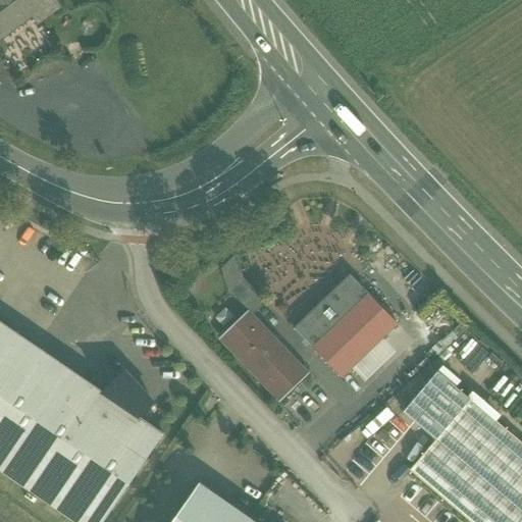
[(0,0),(0,31),(5,38),(31,18),(36,27),(54,12),(45,0),(0,0)]
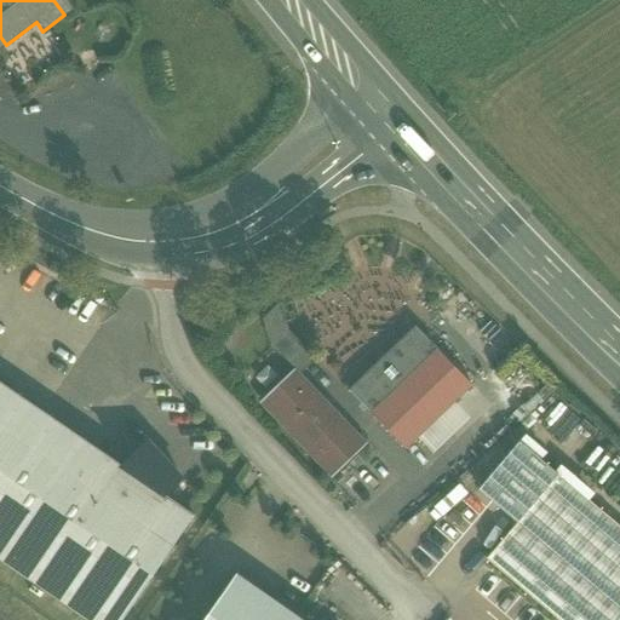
[(270,345),(299,377),(315,361),(288,333),(281,304),(264,320),(270,345)]
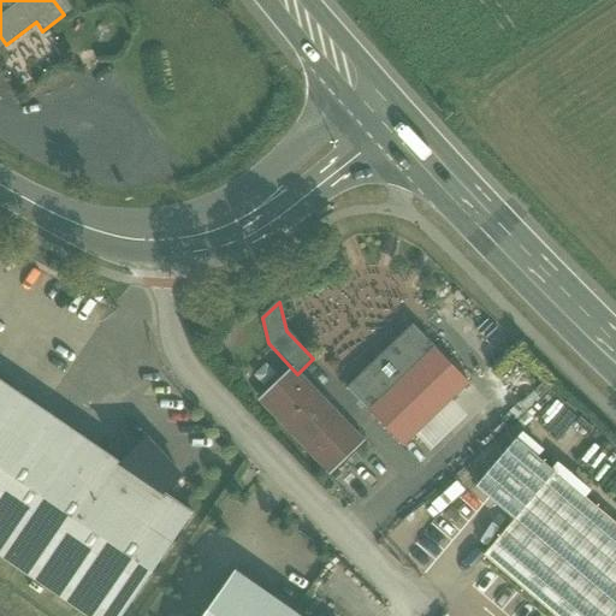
[(414,327),(348,391),(368,413),(434,349),(414,327)]
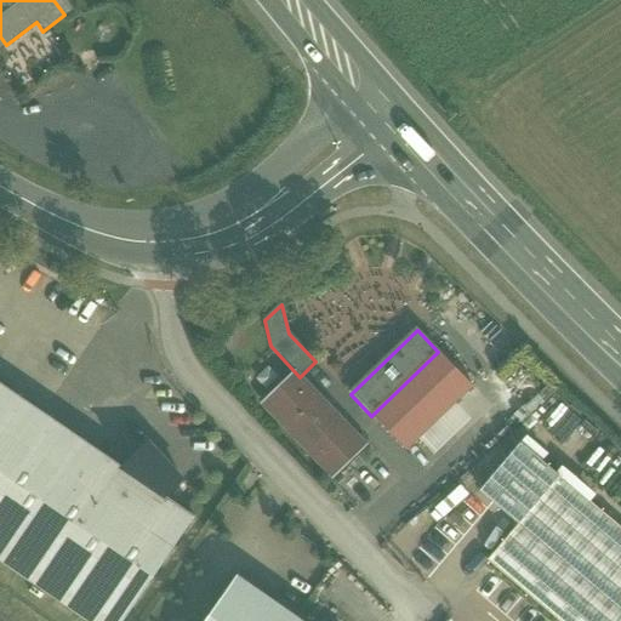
[(438,352),(371,416),(406,451),(473,388),(438,352)]
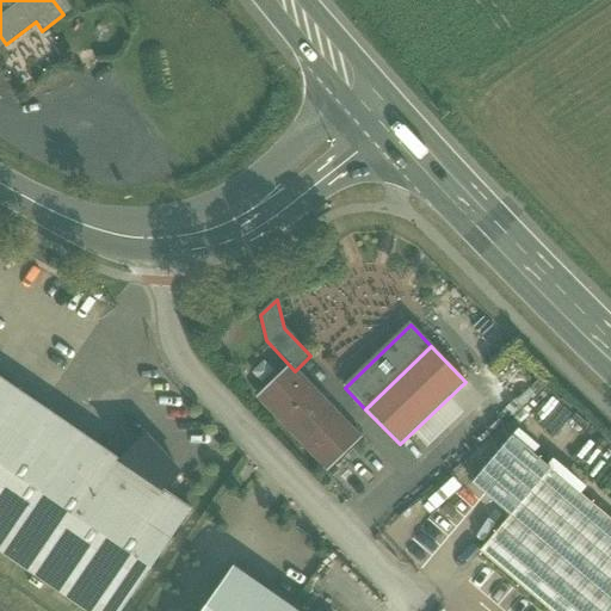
[(362,439),(295,371),(287,380),(282,375),(265,390),(270,395),(261,403),(327,473),(362,439)]
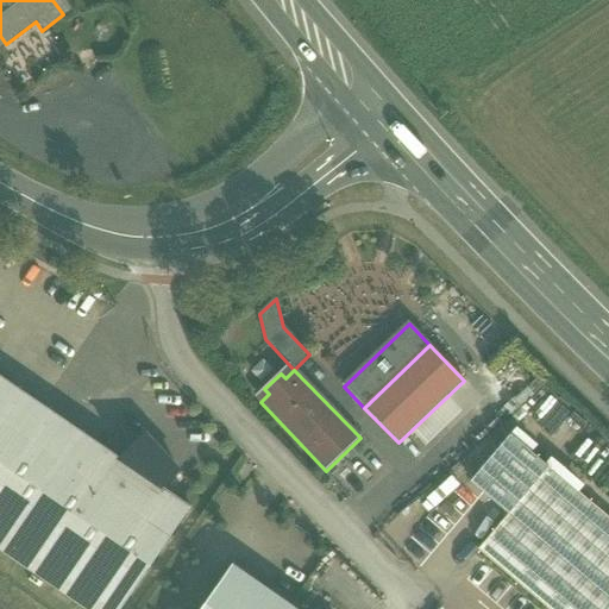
[(120,608),(189,508),(0,378),(0,552),(83,608),(120,608)]
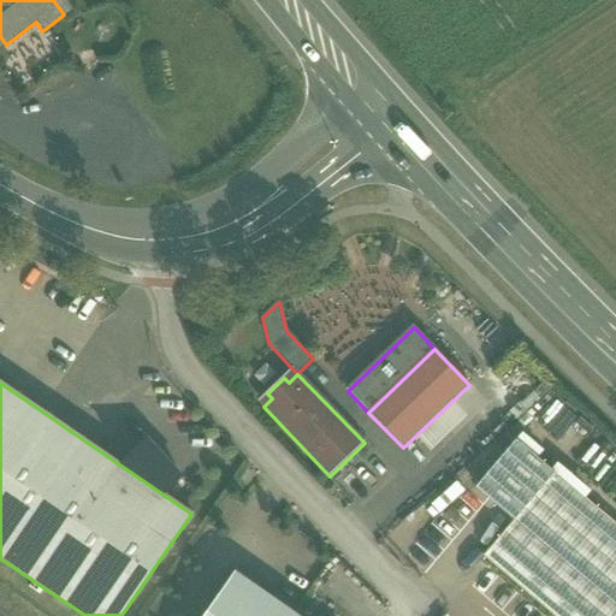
[(515,440),(537,458),(544,451),(521,433),(515,440)]
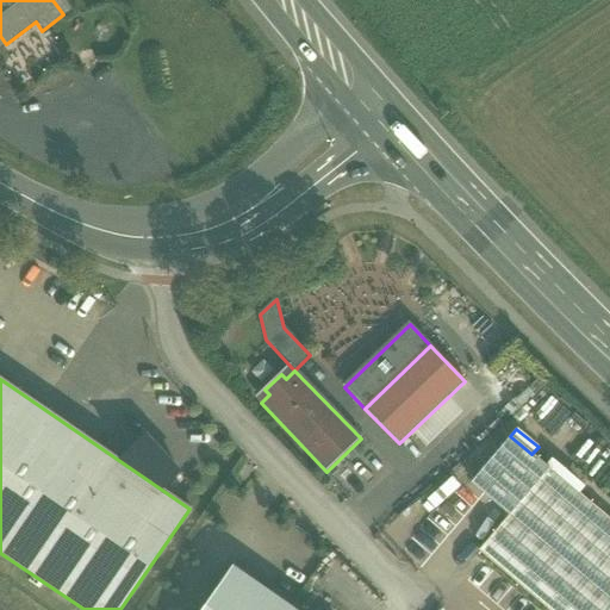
[(510,436),(470,483),(509,516),(549,470),(545,466),(531,454),(510,436)]
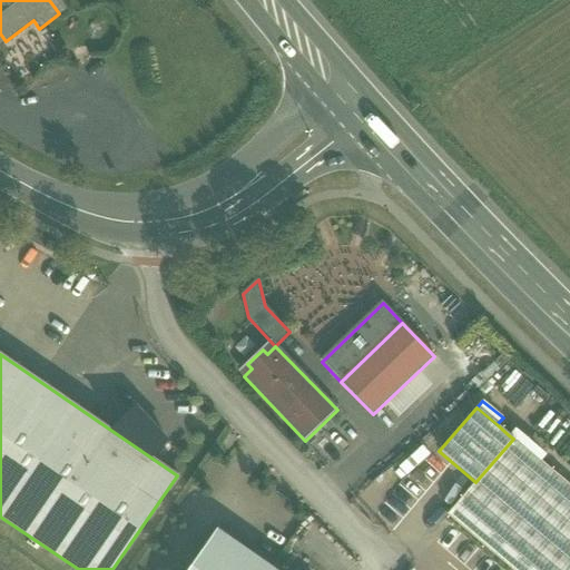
[(513,439),(541,462),(547,455),(516,429),(509,435),(513,439)]
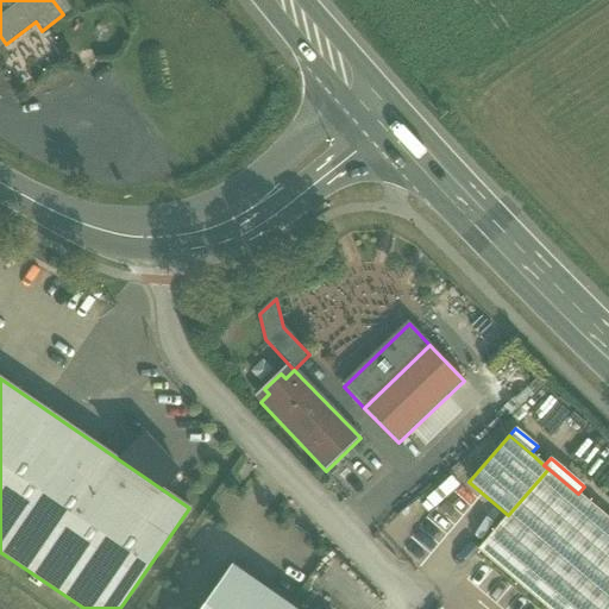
[(608,608),(608,520),(578,494),(548,469),(508,515),(478,551),(546,608),(608,608)]
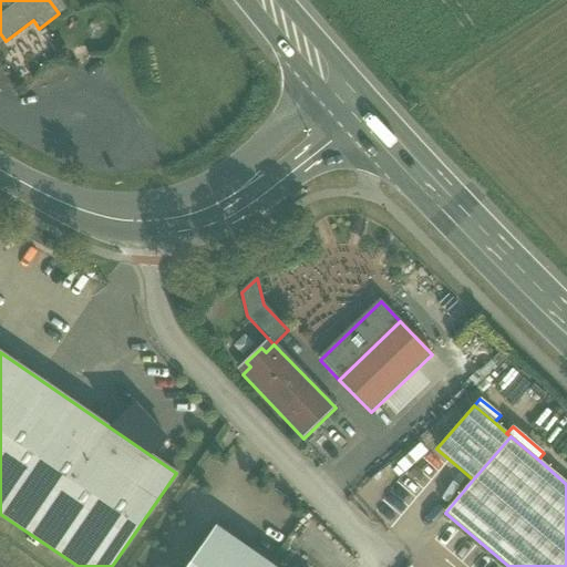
[(274,566),(216,526),(187,566),(274,566)]
